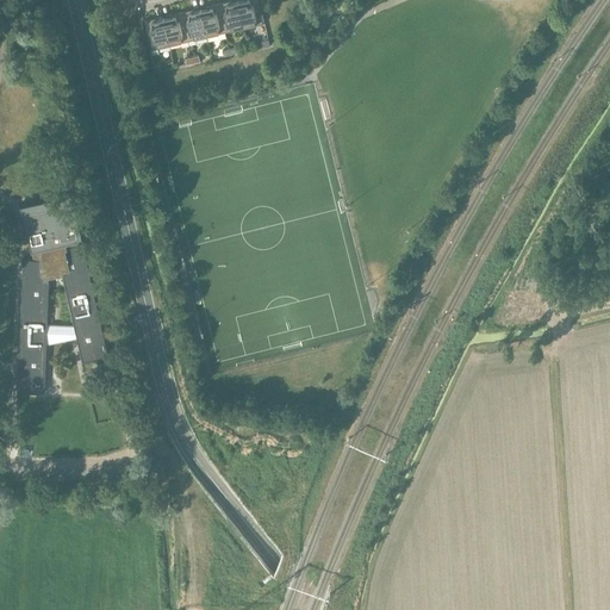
[(243,26),(237,1),(231,2),(231,0),(219,4),(225,32),(234,31),(232,30),(243,26)]
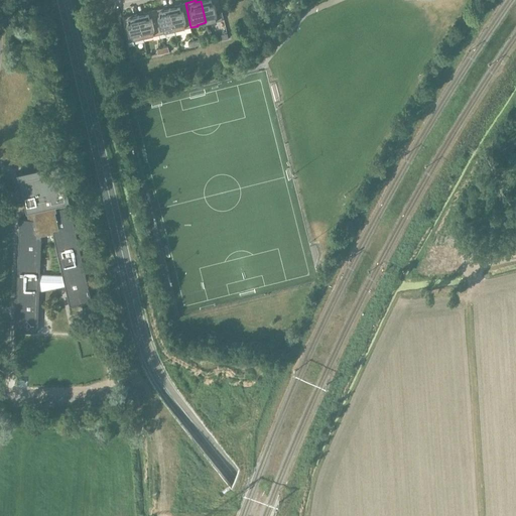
[(205,0),(201,1),(206,22),(216,20),(216,21),(223,20),(222,18),(224,17),(222,10),(221,11),(218,0),(205,0)]
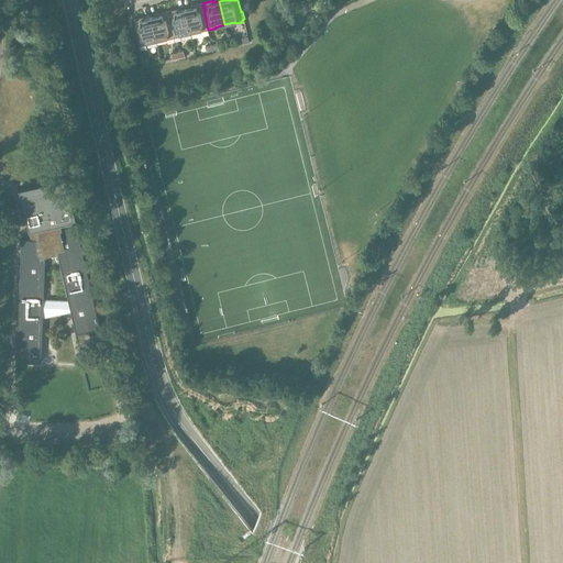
[(191,8),(185,9),(190,33),(200,31),(201,31),(208,30),(202,3),(190,6),(191,8)]
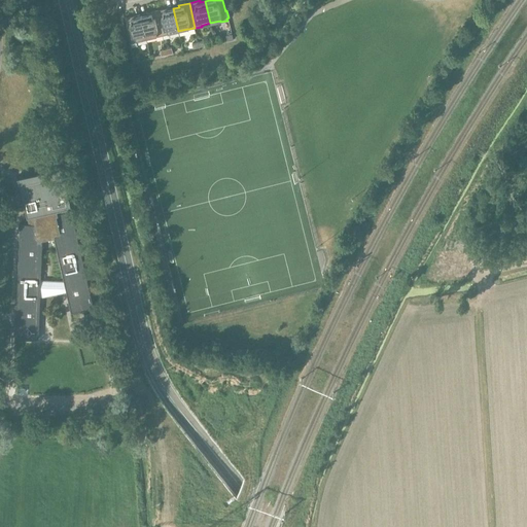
[(178,31),(173,8),(168,9),(167,7),(156,10),(163,35),(169,34),(169,33),(178,31)]
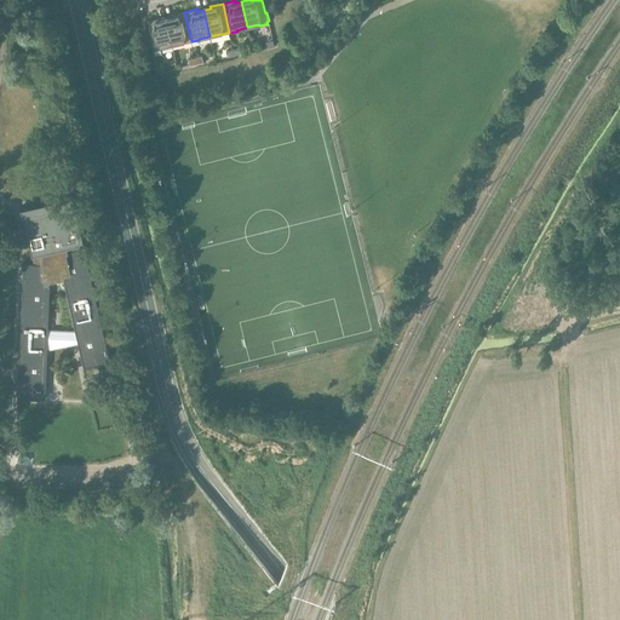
[(173,17),(166,18),(172,45),(183,42),(183,44),(191,41),(184,12),(172,15),(173,17)]
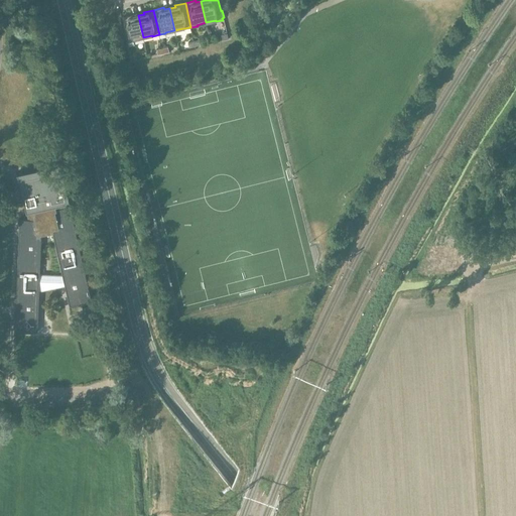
[(143,37),(138,15),(133,17),(132,15),(122,17),(125,32),(124,33),(125,40),(127,39),(127,41),(134,40),(134,39),(143,37)]
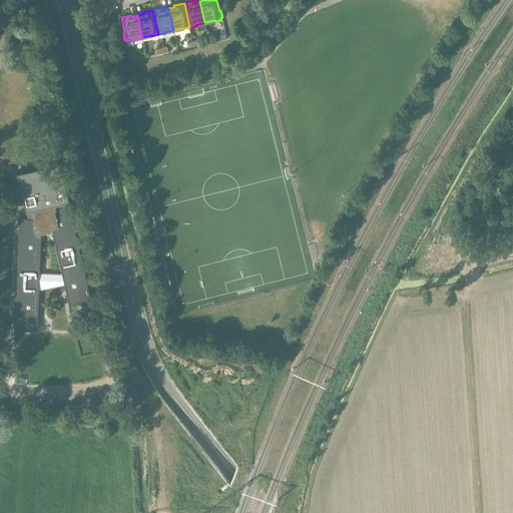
[(63,284),(68,305),(90,300),(59,162),(16,172),(22,198),(24,210),(26,210),(28,218),(18,217),(14,330),(36,331),(38,290),(63,284)]
